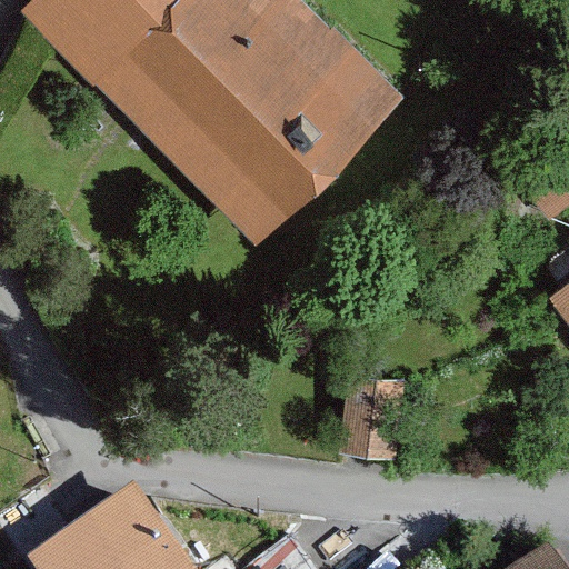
[(46,0),(26,22),(269,248),(406,101),(295,0),(46,0)]
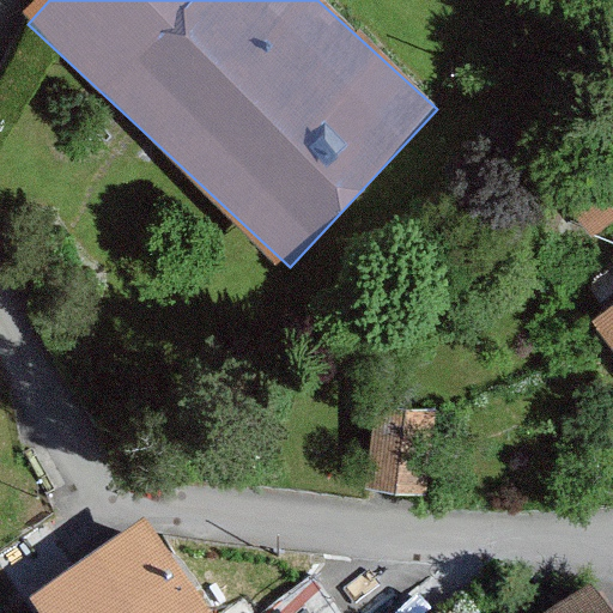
[(612,307),(592,323),(612,351),(612,307)]
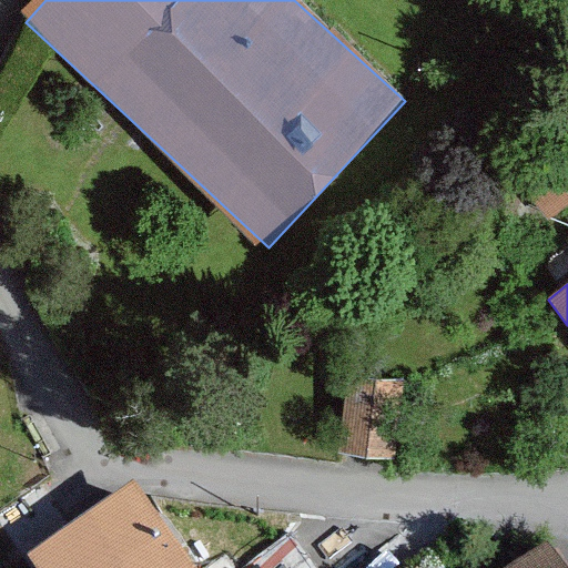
[(347,374),(338,454),(391,459),(399,381),(347,374)]
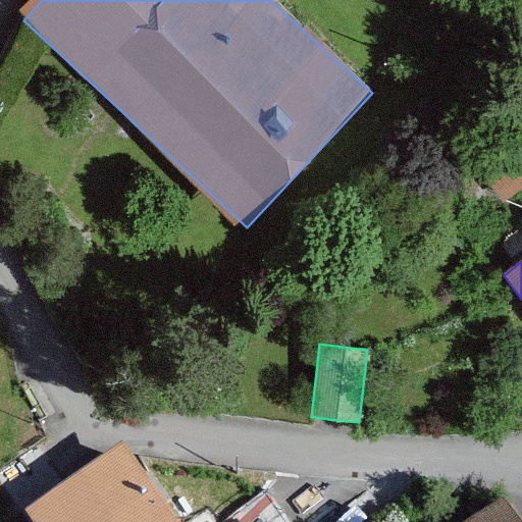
[(296,521),(273,486),(220,520),(213,508),(191,521),(157,521),(121,467),(37,521),(296,521)]
